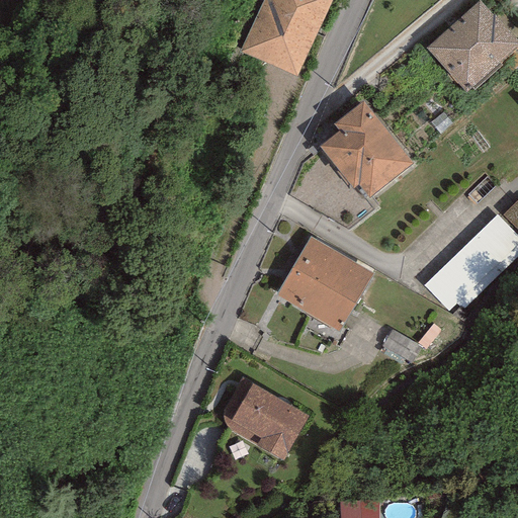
[(295,77),(333,0),(268,0),(244,52),(295,77)]
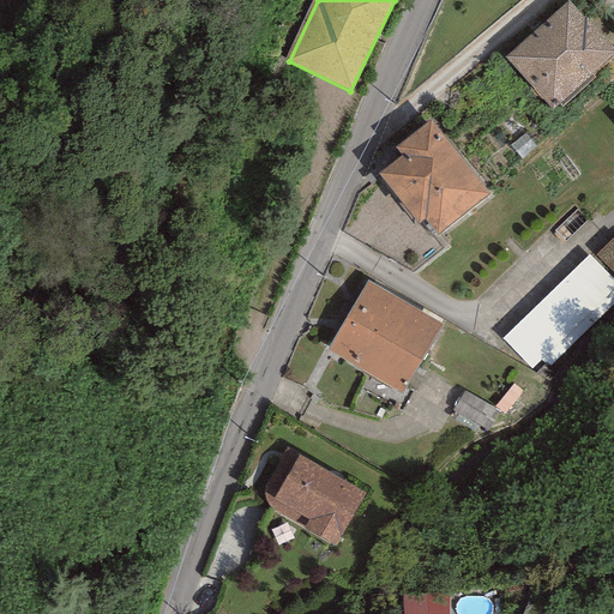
[(569,7),(510,61),(554,109),(613,56),(569,7)]
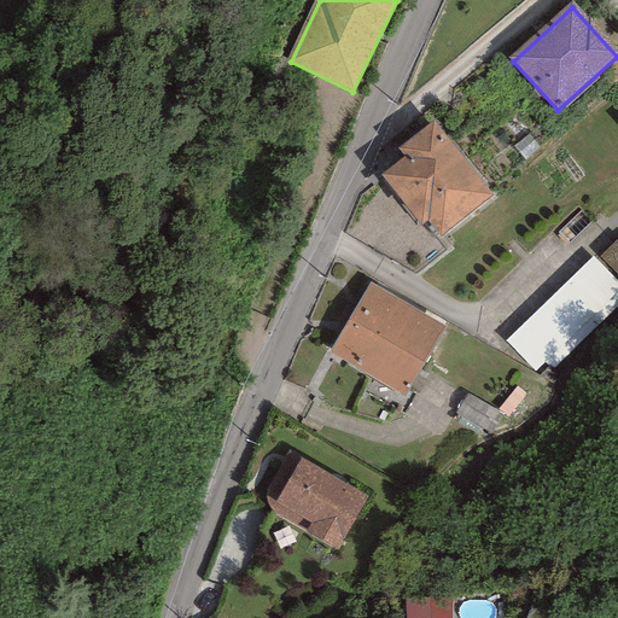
[(401,163),(382,179),(435,245),(490,202),(431,127),(397,153),(401,163)]
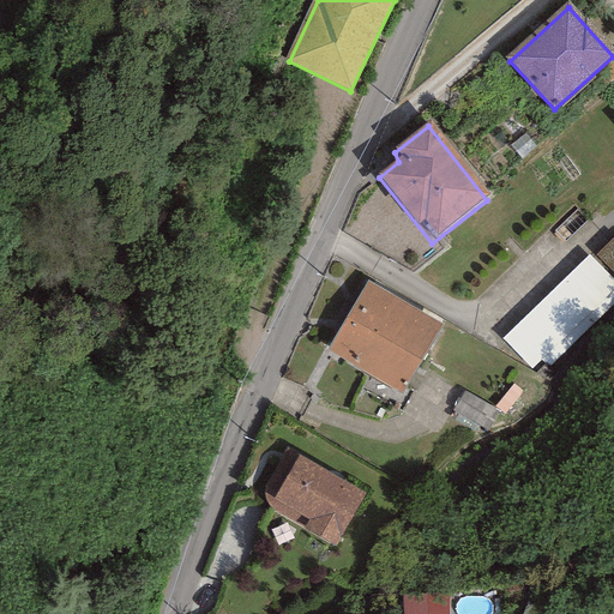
[(613,266),(613,235),(599,254),(613,266)]
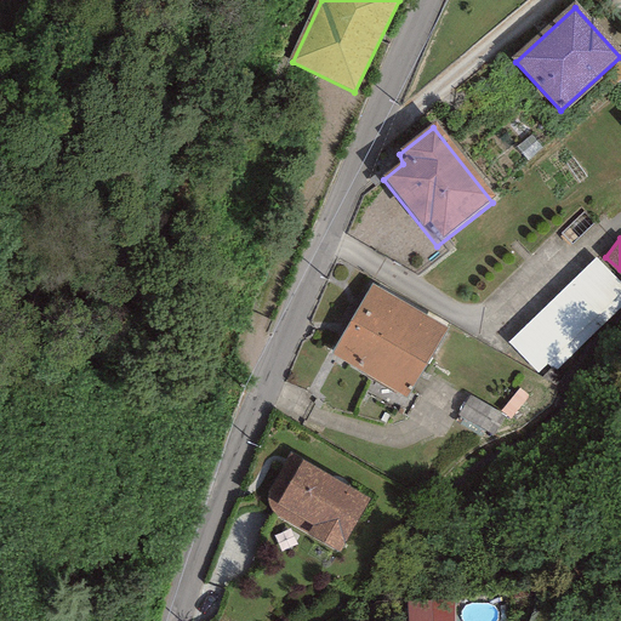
[(620,290),(592,261),(506,342),(543,381),(620,307),(620,290)]
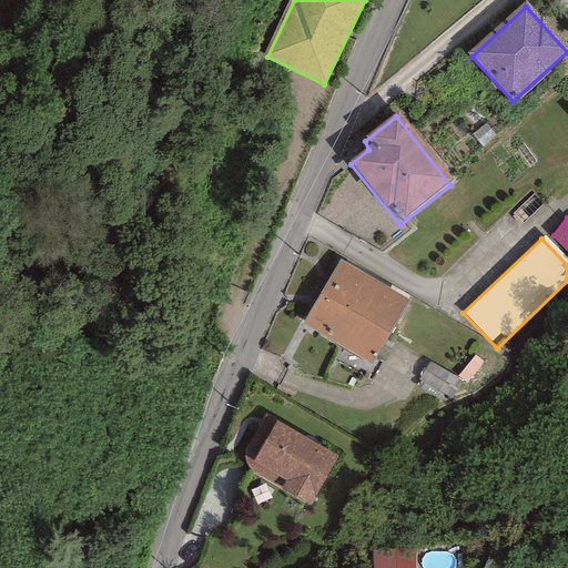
[(404,304),(337,267),(306,323),(373,359),(404,304)]
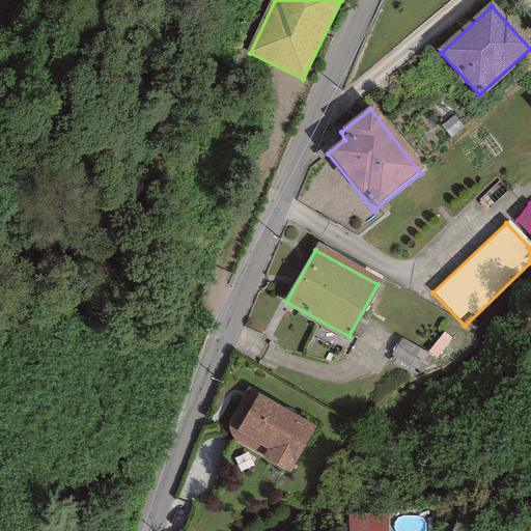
[(318,426),(258,396),(248,416),(236,414),(229,418),(227,426),(228,435),(239,443),(295,472),(318,426)]
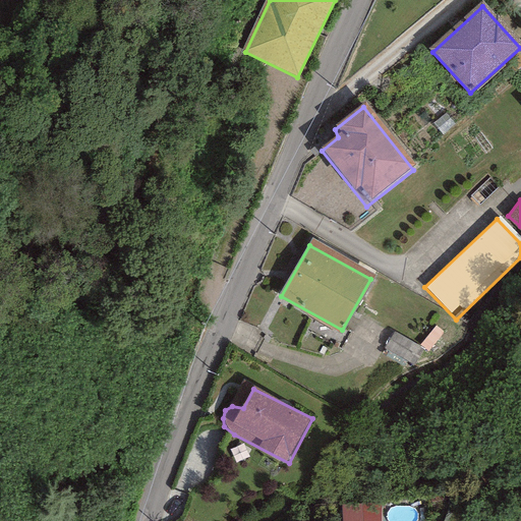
[(362,515),(362,502),(340,502),(339,520),(381,520),(382,516),(362,515)]
